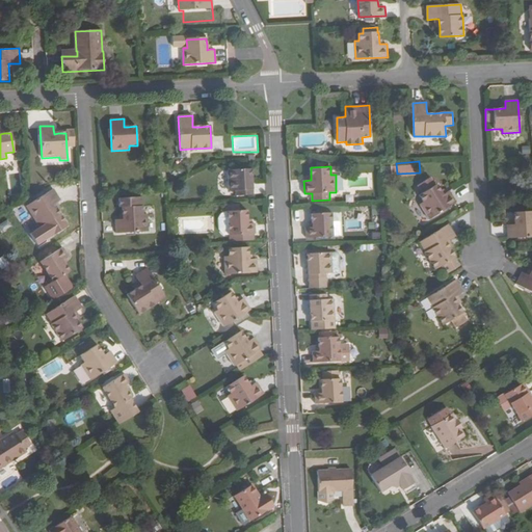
[(236,191),(236,195),(253,194),(251,169),(229,170),(230,191),(236,191)]
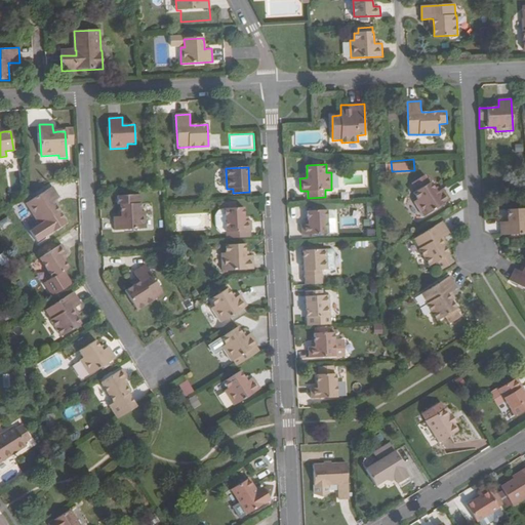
[(414,201),(423,216),(450,199),(443,187),(437,191),(431,180),(430,182),(426,174),(412,183),(417,190),(413,192),(417,199),(414,201)]
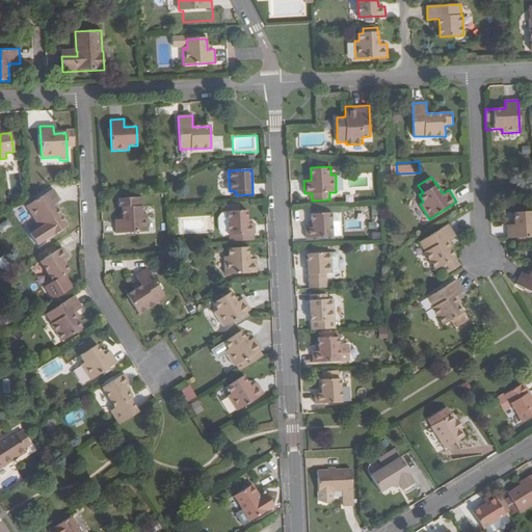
[(60,215),(56,209),(54,205),(57,202),(60,201),(53,190),(45,195),(37,200),(27,206),(36,221),(38,219),(43,227),(44,225),(51,221),(58,232),(67,227),(60,215)]
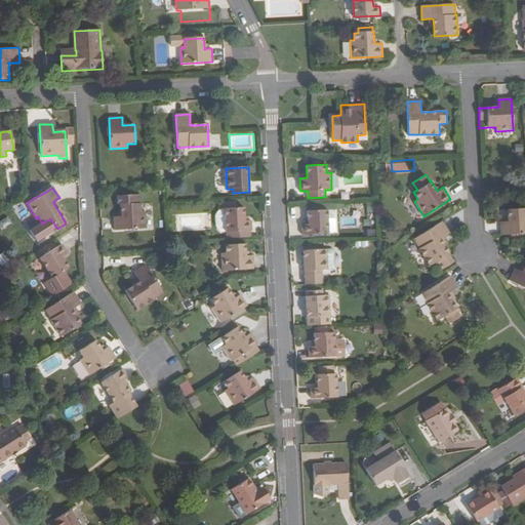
[(114,216),(115,230),(146,228),(145,210),(142,211),(142,203),(140,194),(118,195),(118,204),(121,204),(121,216),(114,216)]
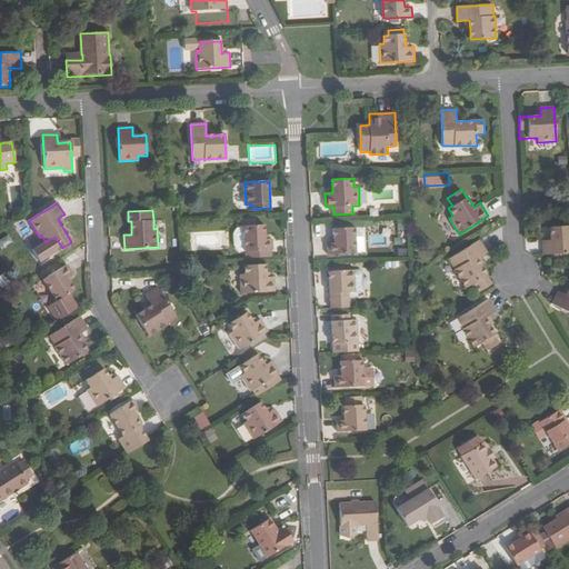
[(245,251),(272,250),(272,239),(266,239),(265,226),(256,226),(255,219),(243,219),(243,226),(245,251)]
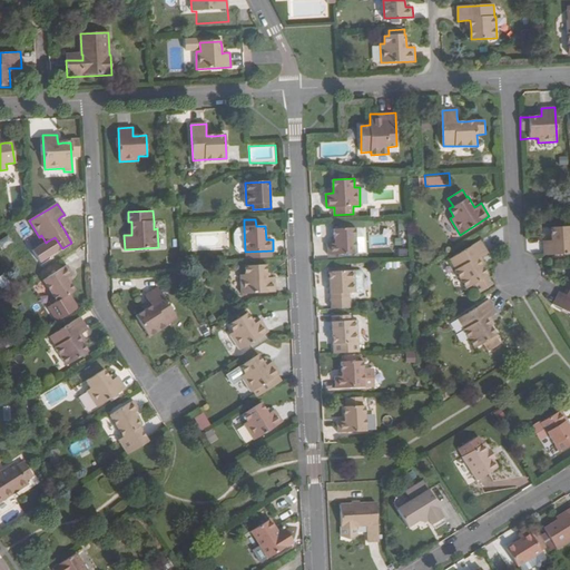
[(543,241),(544,255),(569,253),(569,225),(551,227),(551,241),(543,241)]
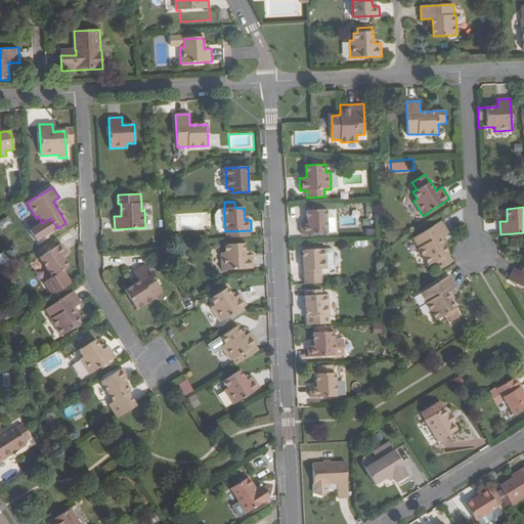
[(225,231),(224,208),(216,214),(216,225),(220,231),(225,231)]
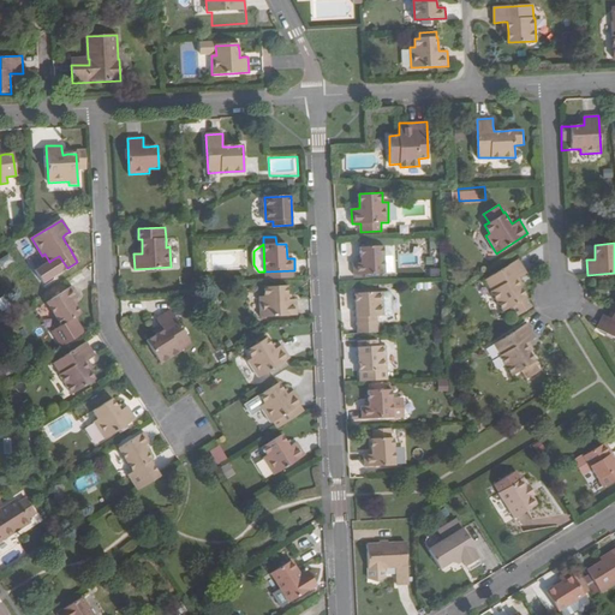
[(353,260),(354,275),(392,273),(390,252),(386,252),(384,244),(362,245),(362,258),(353,260)]
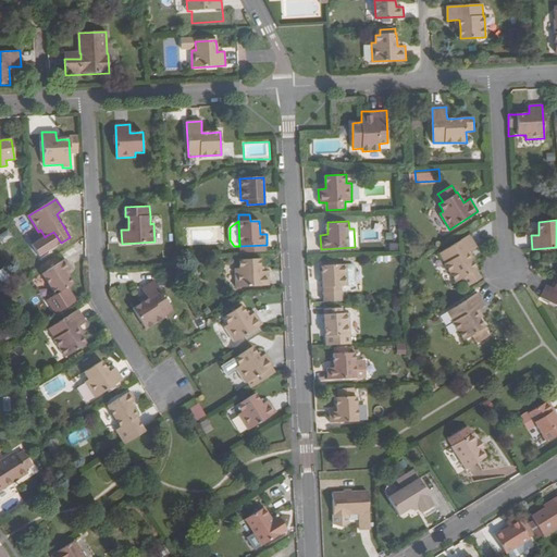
[(0,233),(0,238),(3,244),(13,237),(8,229),(0,233)]
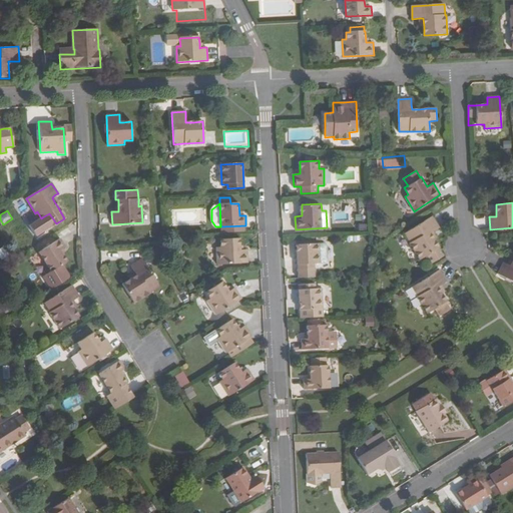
[(439,227),(433,216),(405,233),(410,242),(420,260),(427,254),(432,263),(443,255),(439,247),(435,239),(431,232),(439,227)]
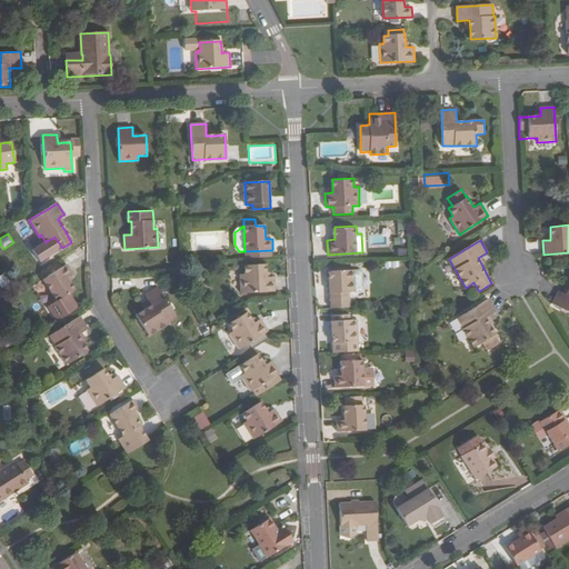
[(240,275),(240,293),(276,291),(275,277),(267,278),(266,265),(245,266),(245,273),(240,275)]
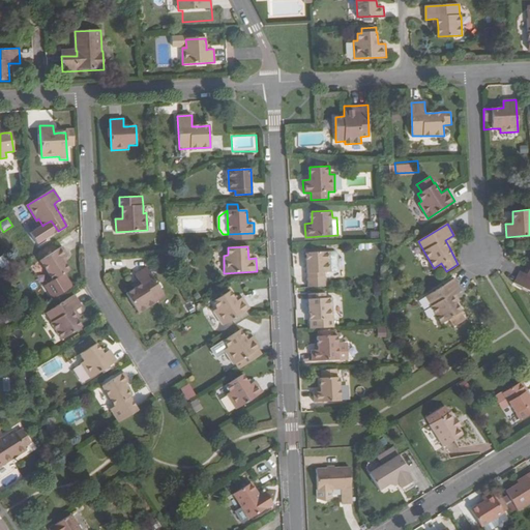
[(40,260),(53,280),(69,269),(62,258),(67,256),(61,247),(40,260)]
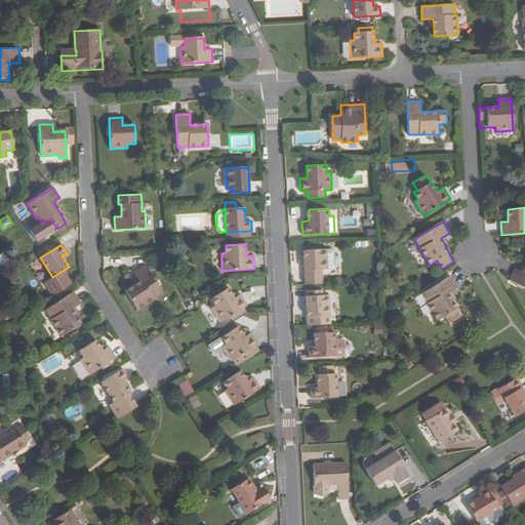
[(304,250),(305,276),(321,275),(321,270),(327,269),(327,249),(304,250)]
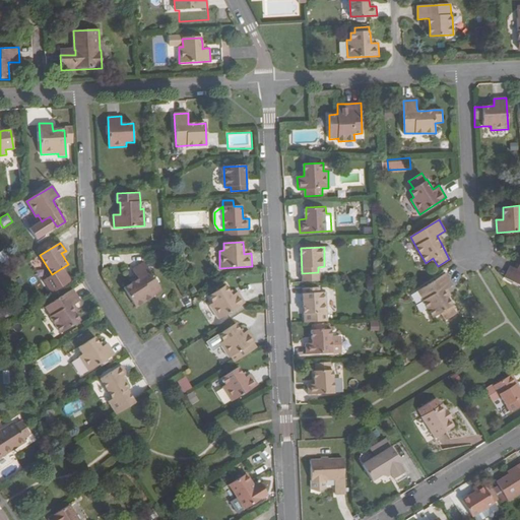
[(510,266),(504,277),(519,286),(519,261),(516,269),(510,266)]
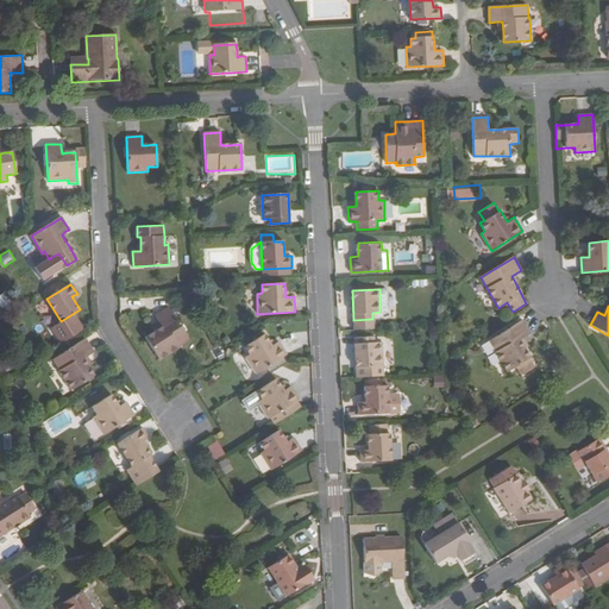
[(155,316),(158,322),(162,327),(154,332),(145,338),(159,360),(189,340),(168,308),(155,316)]
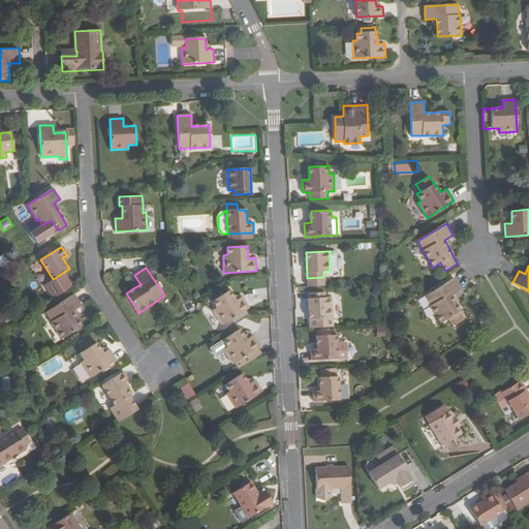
[(461,310),(456,302),(452,296),(455,293),(461,289),(454,278),(425,296),(431,306),(430,306),(441,322),(448,317),(454,325),(464,318),(459,311),(461,310)]
